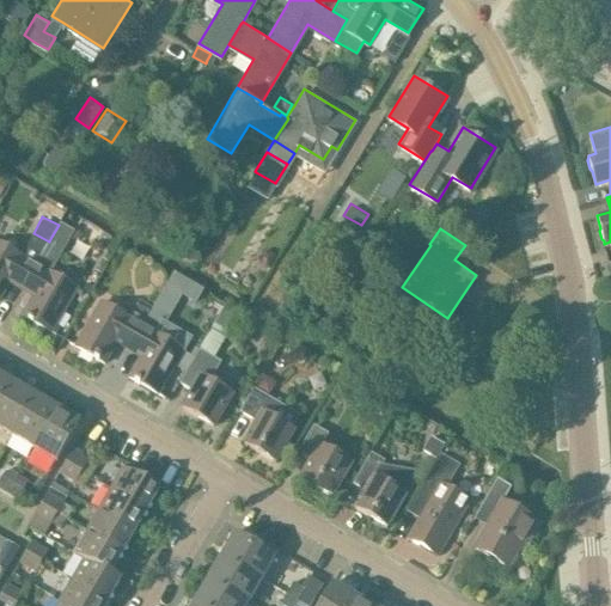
[(0,295),(8,281),(10,280),(22,287),(26,280),(41,255),(49,242),(34,233),(22,252),(14,249),(0,239),(0,295)]
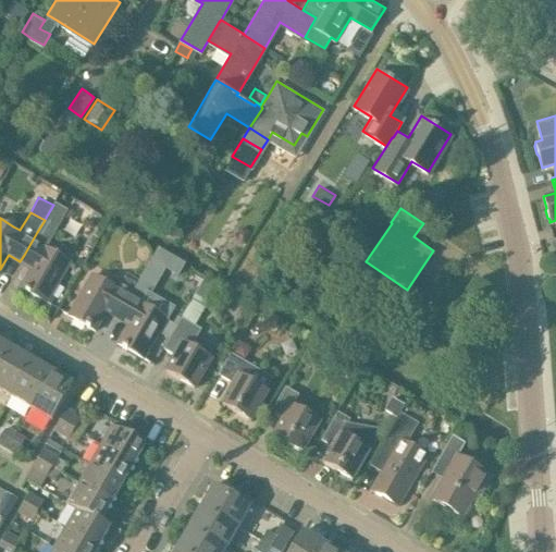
[(24,255),(20,261),(21,261),(31,267),(29,268),(21,284),(47,299),(48,298),(52,291),(71,259),(46,245),(58,222),(47,216),(45,220),(37,232),(24,255)]
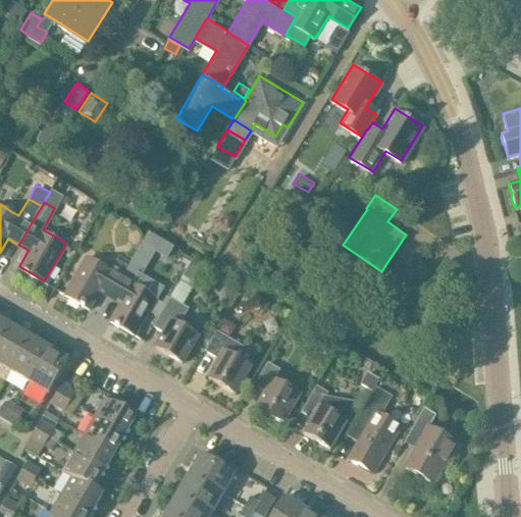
[(226,210),(219,219),(228,225),(236,216),(226,210)]
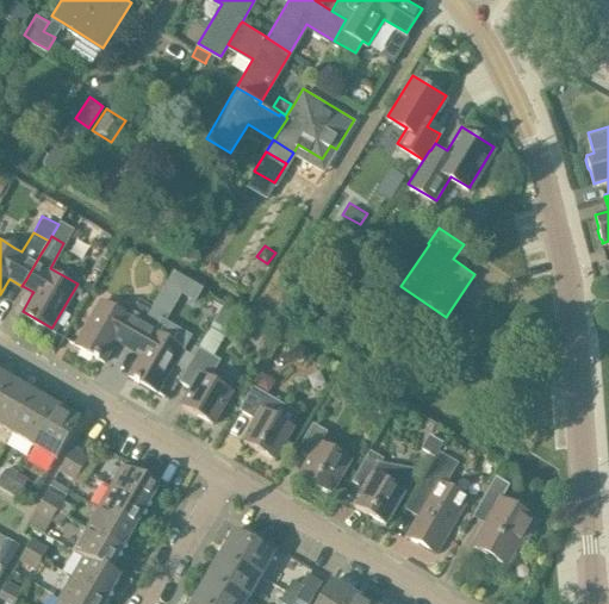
[(88,279),(82,287),(89,291),(94,282),(88,279)]
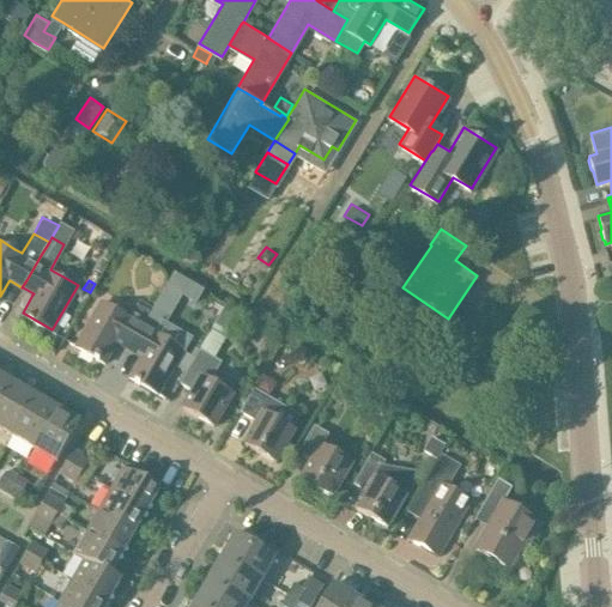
[(140,296),(135,304),(147,310),(152,302),(140,296)]
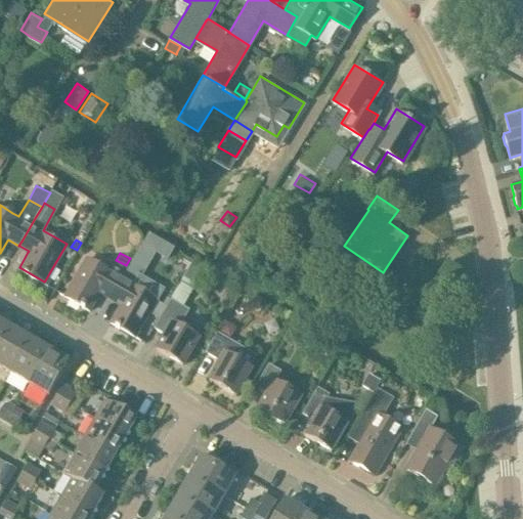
[(87,256),(64,294),(90,308),(99,292),(111,299),(127,270),(126,270),(124,269),(114,264),(114,263),(111,269),(87,256)]
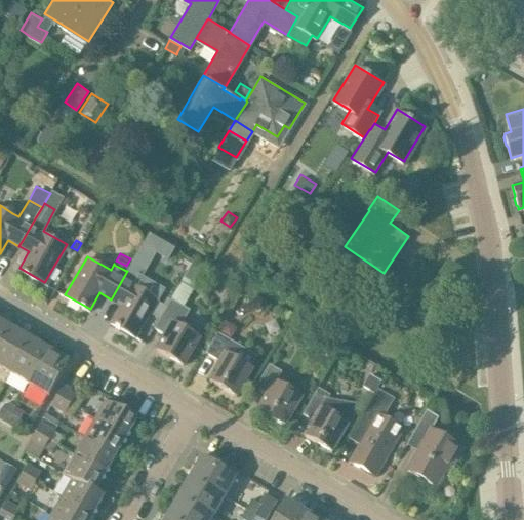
[(120,305),(111,320),(136,335),(158,297),(164,286),(138,272),(136,277),(127,271),(111,300),(120,305)]
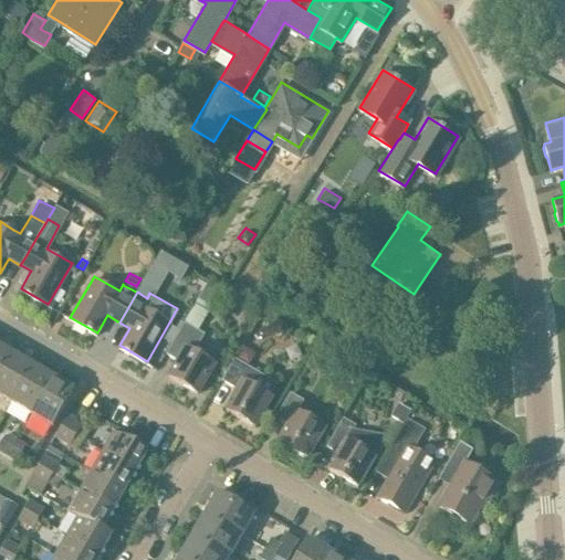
[(178,358),(169,373),(199,390),(215,362),(194,351),(206,331),(185,319),(166,351),(178,358)]
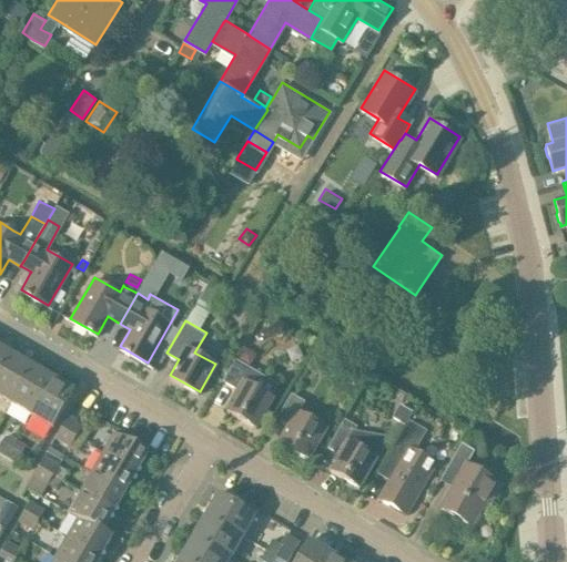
[(0,343),(0,368),(11,350),(0,343)]
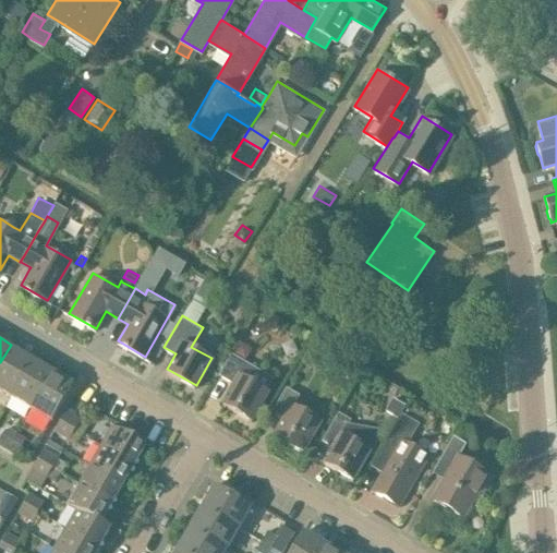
[(311,339),(304,353),(317,360),(325,346),(311,339)]
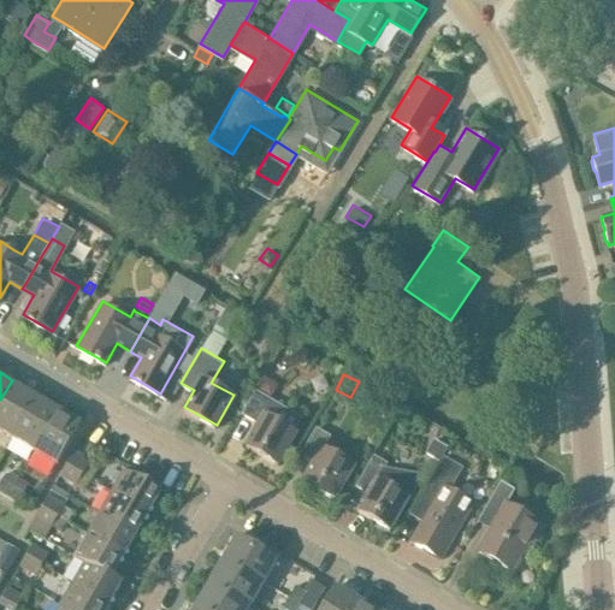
[(0,427),(11,433),(35,394),(12,380),(0,400),(0,427)]
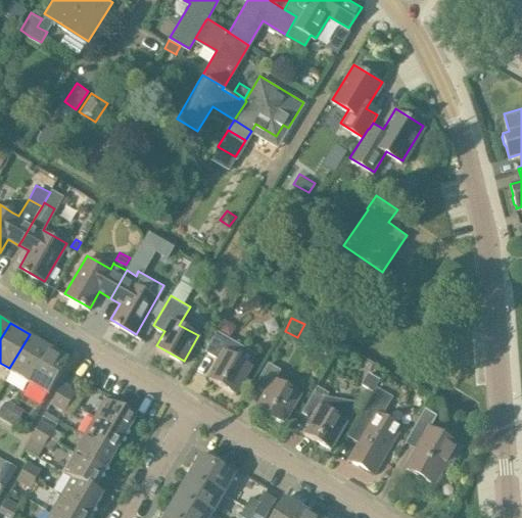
[(250,365),(231,354),(239,341),(217,328),(204,348),(220,358),(208,376),(235,391),(250,365)]
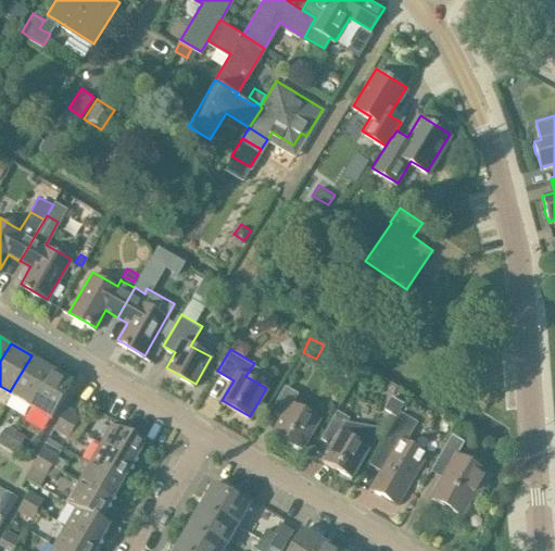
[(30,403),(52,367),(32,355),(10,391),(30,403)]
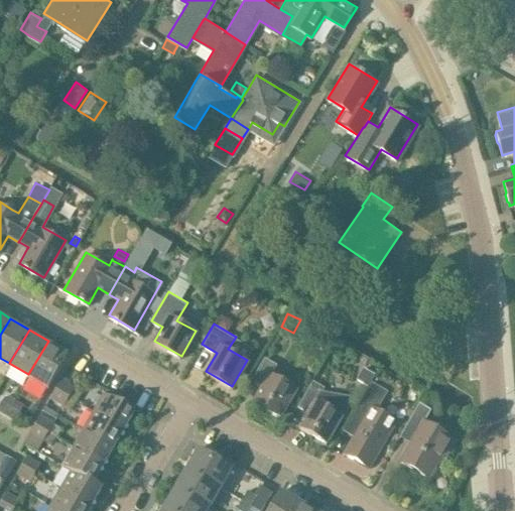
[(68,352),(48,341),(28,374),(48,386),(68,352)]
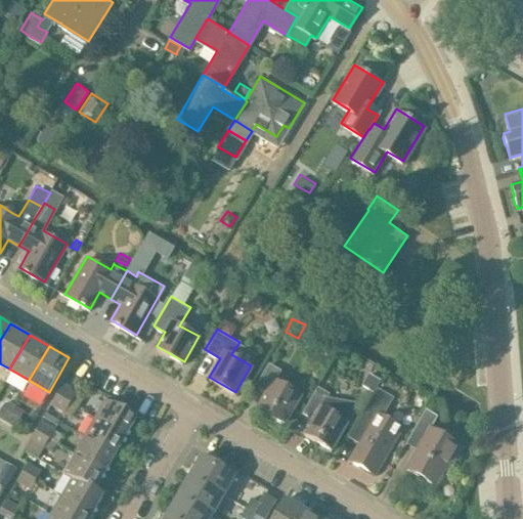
[(267,391),(259,405),(286,421),(301,394),(275,380),(281,369),(269,361),(256,384),(267,391)]
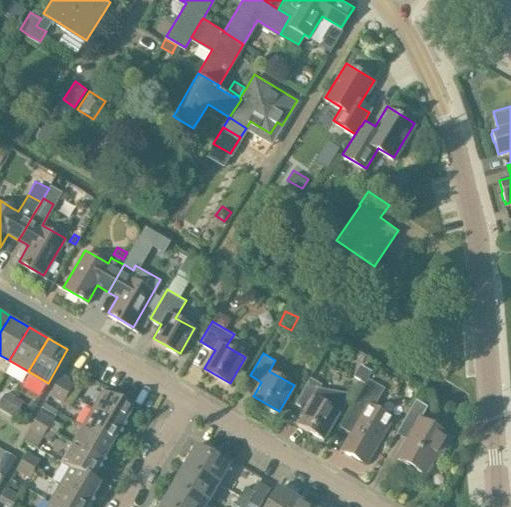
[(360,362),(353,373),(366,381),(372,369),(360,362)]
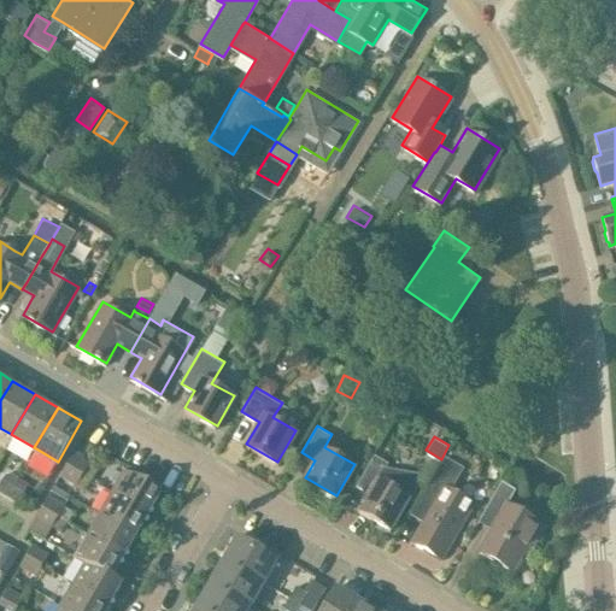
[(66,462),(83,471),(89,460),(74,451),(66,462)]
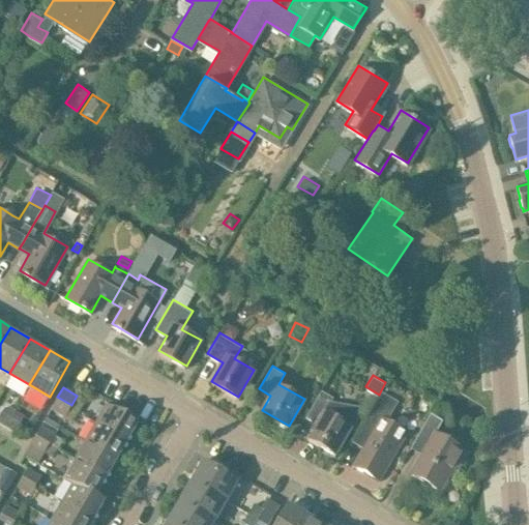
[(407,431),(387,419),(399,400),(382,390),(362,424),(374,430),(363,448),(362,447),(353,464),(379,478),(407,431)]
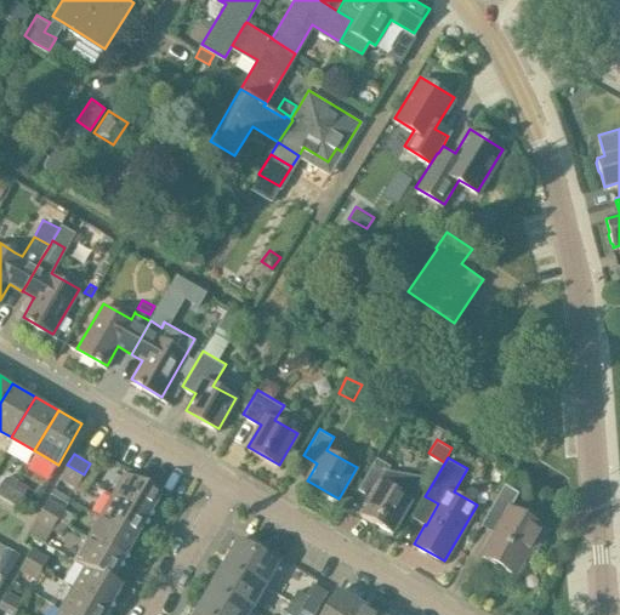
[(422,474),(387,468),(388,467),(374,459),(359,485),(371,493),(362,512),(393,531),(411,500),(417,501),(422,474)]
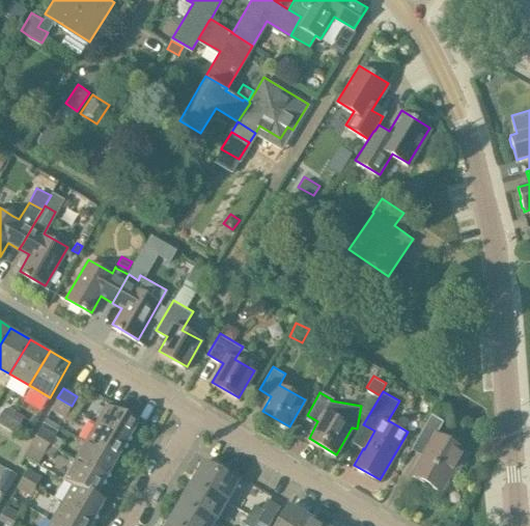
[(65,416),(72,406),(57,397),(52,408),(65,416)]
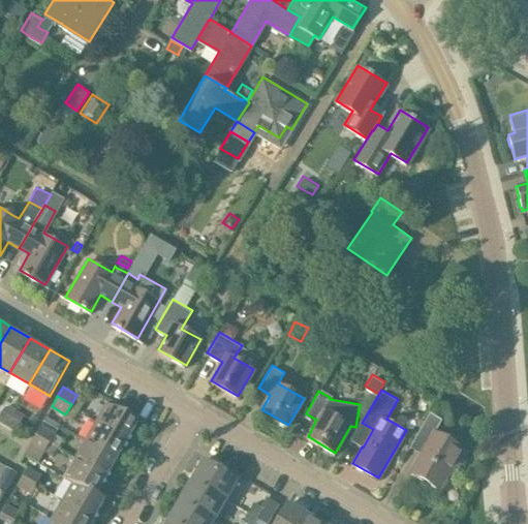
[(96,420),(127,437),(138,419),(107,401),(96,420)]
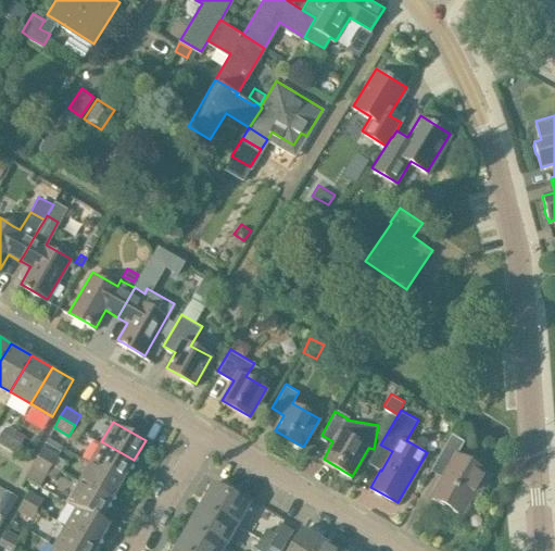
[(0,431),(0,441),(5,445),(12,435),(2,429),(0,431)]
